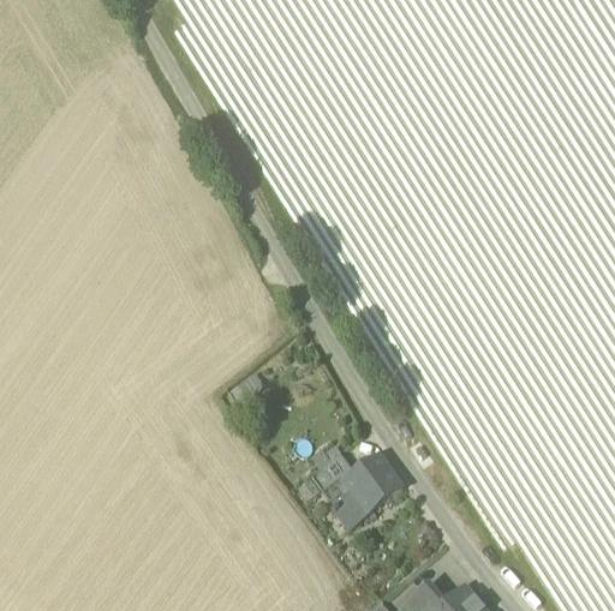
[(225,395),(236,408),(264,385),(255,372),(225,395)]
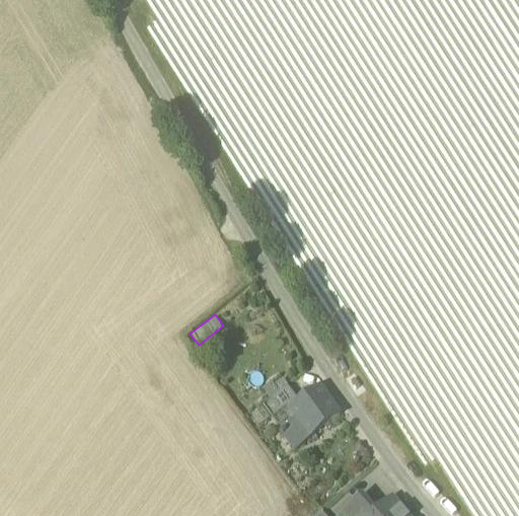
[(262,400),(272,414),(286,402),(289,407),(299,399),(286,382),(262,400)]
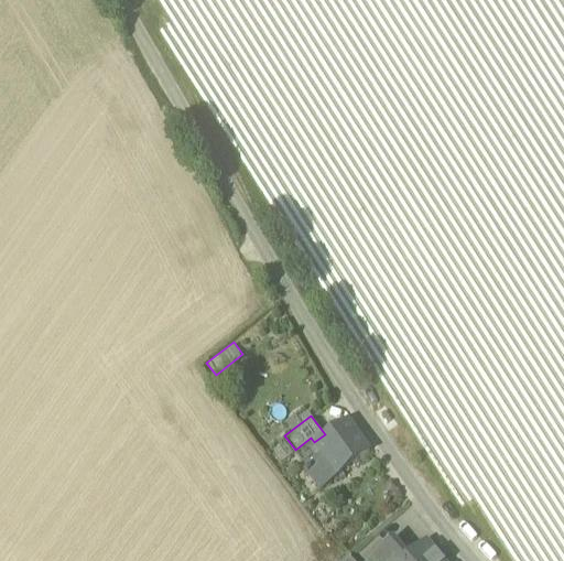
[(304,465),(318,484),(368,446),(347,418),(325,434),(314,442),(321,452),(304,465)]
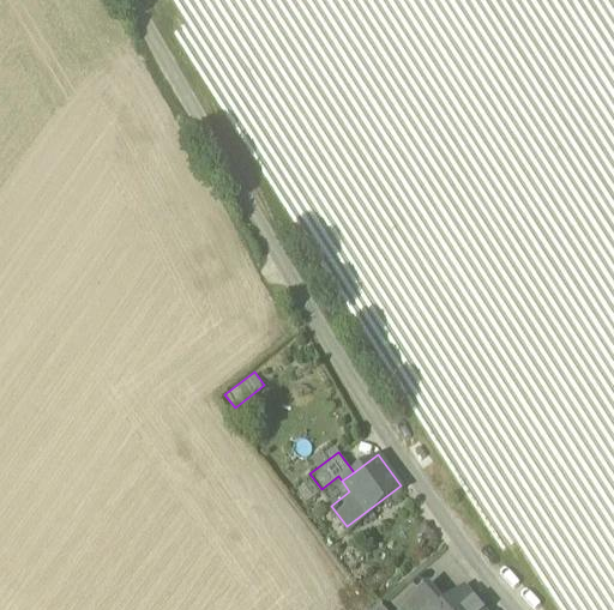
[(338,476),(321,489),(331,506),(349,491),(342,481),(338,476)]
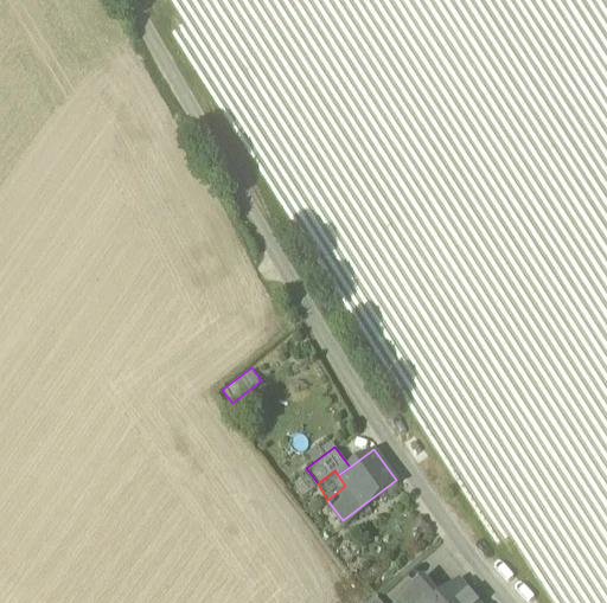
[(441,602),(435,595),(438,592),(422,573),(389,602),(441,602)]
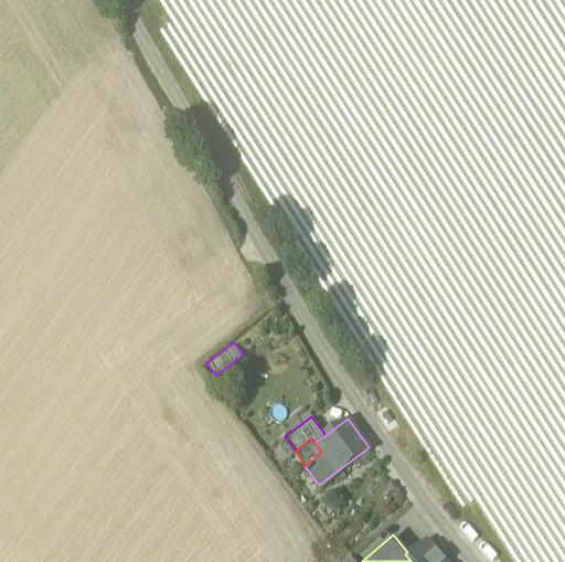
[(447,561),(426,537),(407,552),(405,554),(411,561),(447,561)]
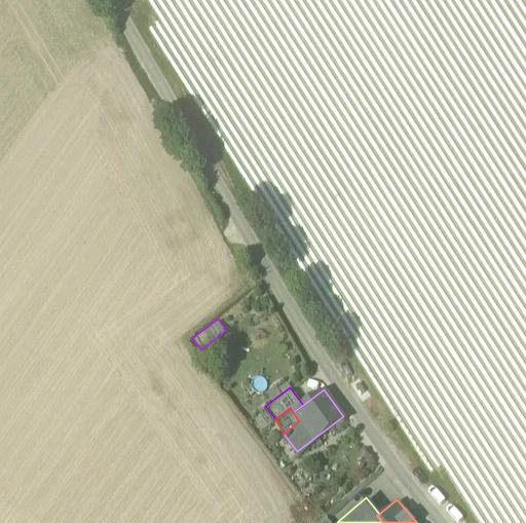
[(312,522),(333,522),(325,513),(312,522)]
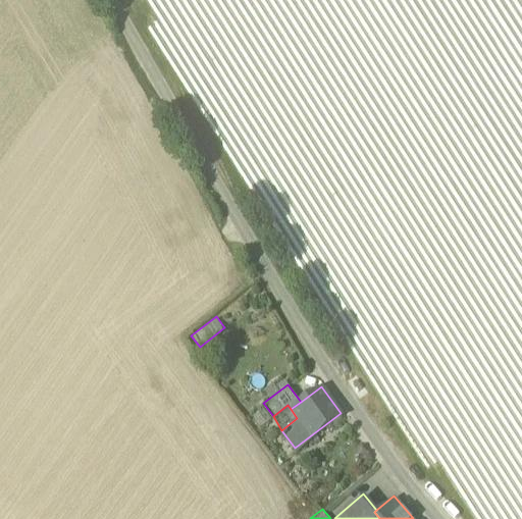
All buildings are outlined.
